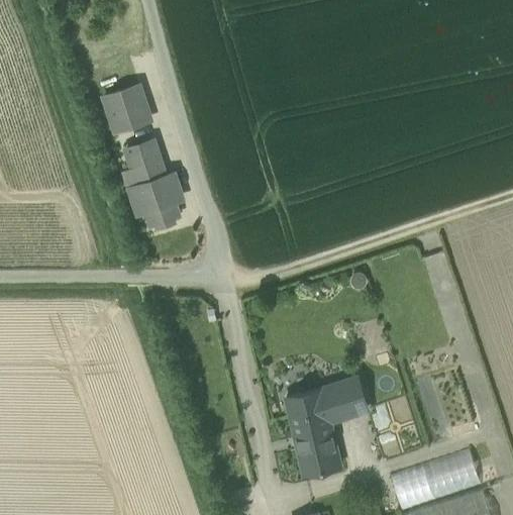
[(134,87),(100,98),(111,132),(145,120),(134,87)]
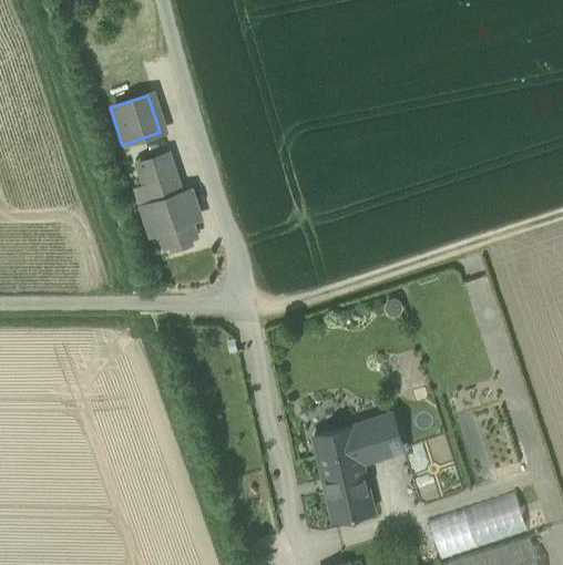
[(180,206),(163,155),(134,165),(141,187),(132,191),(147,235),(156,233),(161,247),(167,245),(169,249),(185,244),(184,239),(191,238),(185,223),(194,219),(188,203),(180,206)]
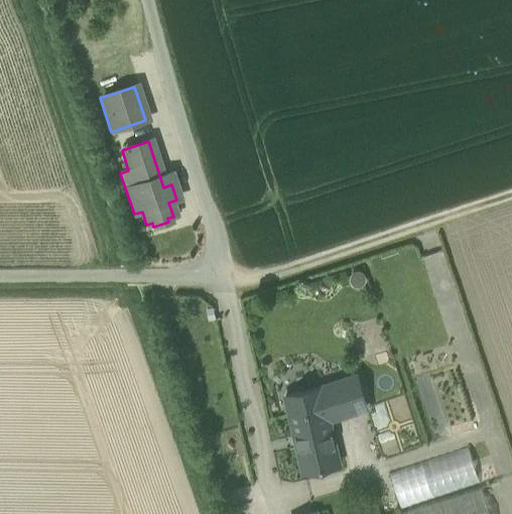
[(339,382),(313,390),(320,407),(322,406),(327,420),(350,414),(348,407),(347,408),(339,382)]
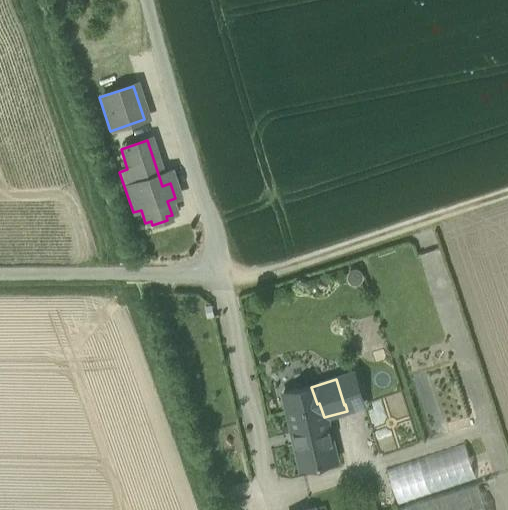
[(311,387),(282,397),(306,471),(338,461),(324,417),(319,403),(317,404),(311,387)]
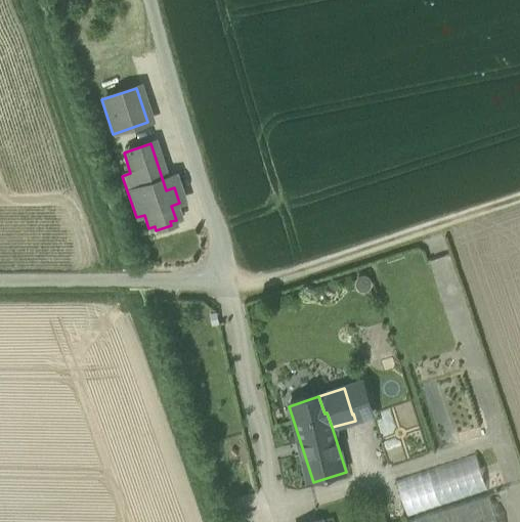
[(393,479),(404,516),(485,490),(474,453),(393,479)]
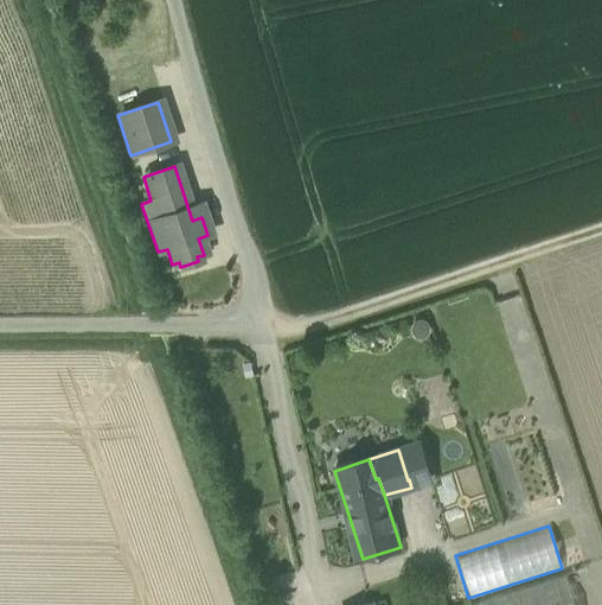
[(524,604),(524,603),(524,604),(531,604),(533,603),(540,604),(561,598),(562,580),(546,585),(531,584),(530,597),(517,602),(514,602),(504,604),(524,604)]
